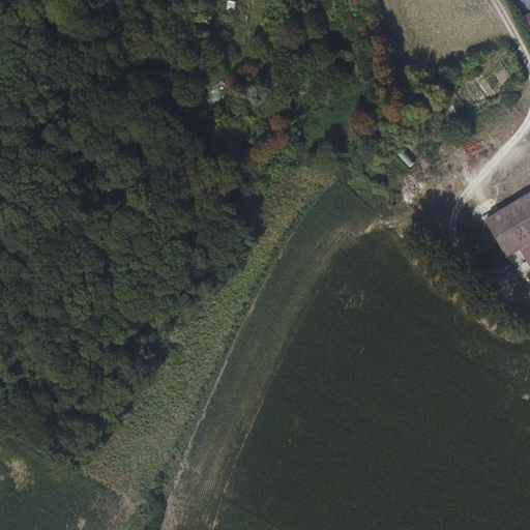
[(235,8),(236,0),(228,0),(228,7),(235,8)]
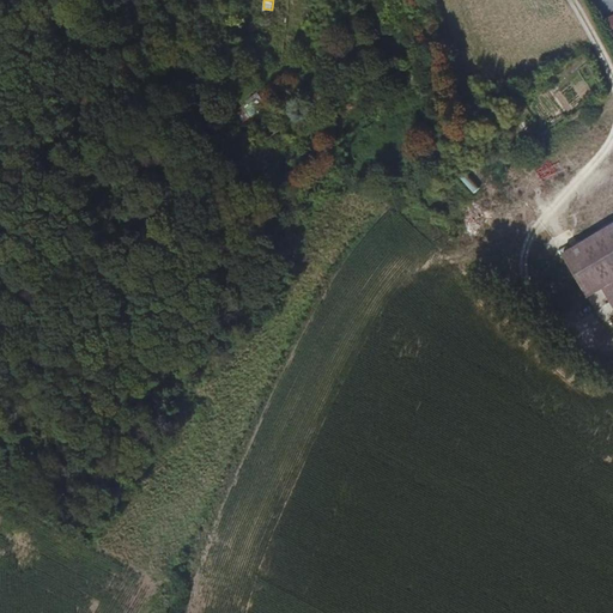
[(58,82),(52,74),(43,80),(49,87),(58,82)]
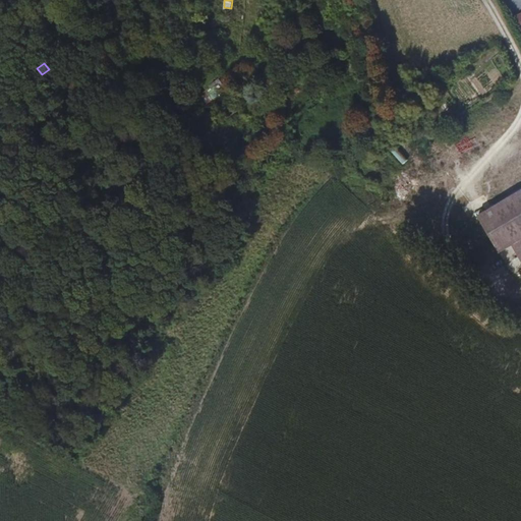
[(220,78),(195,98),(203,107),(227,88),(220,78)]
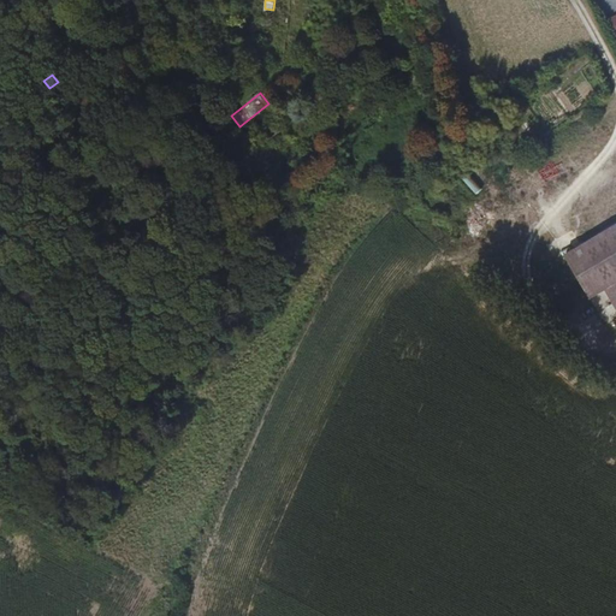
[(466,167),(458,173),(477,194),(484,188),(466,167)]
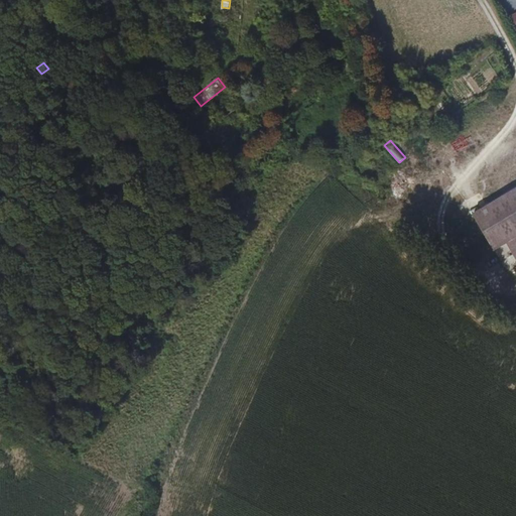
[(212,165),(218,161),(214,155),(208,160),(212,165)]
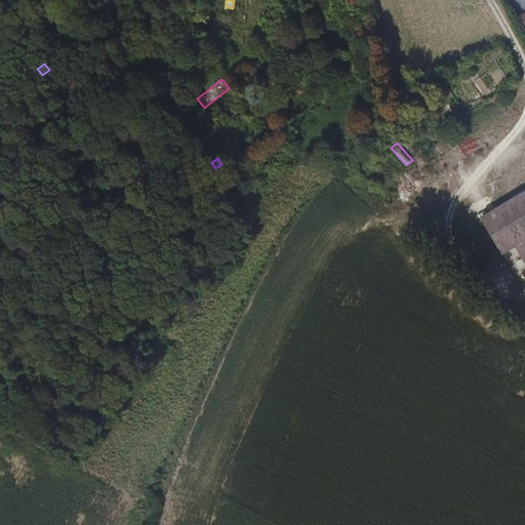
[(219,173),(226,168),(221,164),(215,168),(219,173)]
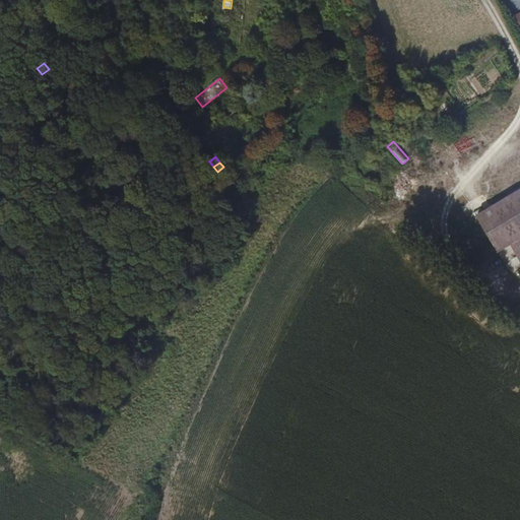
[(498,251),(514,244),(519,256),(519,188),(477,209),(498,251)]
